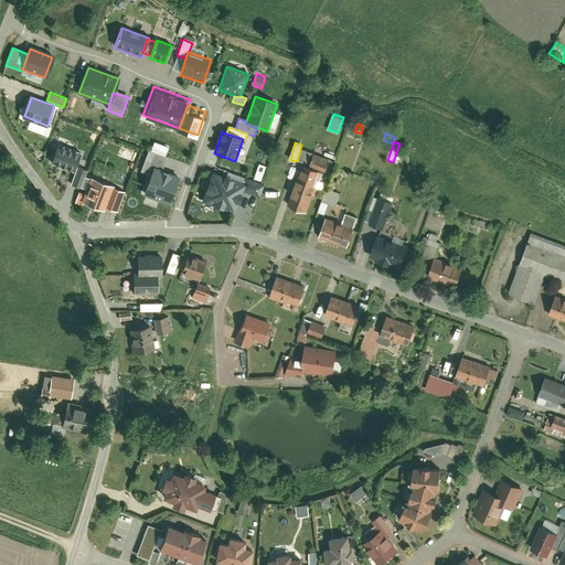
[(81,153),(59,145),(52,162),(74,171),(81,153)]
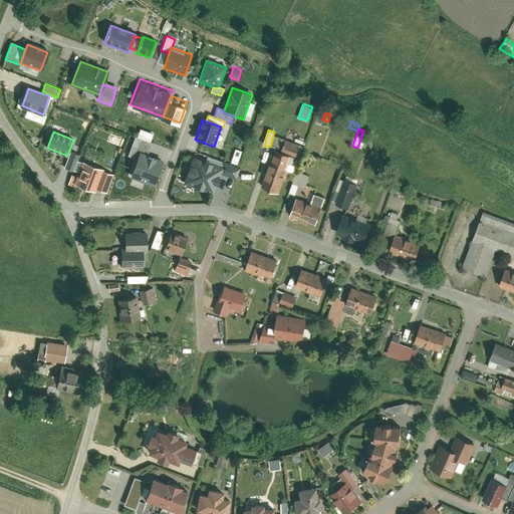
[(109,133),(105,142),(120,148),(124,139),(109,133)]
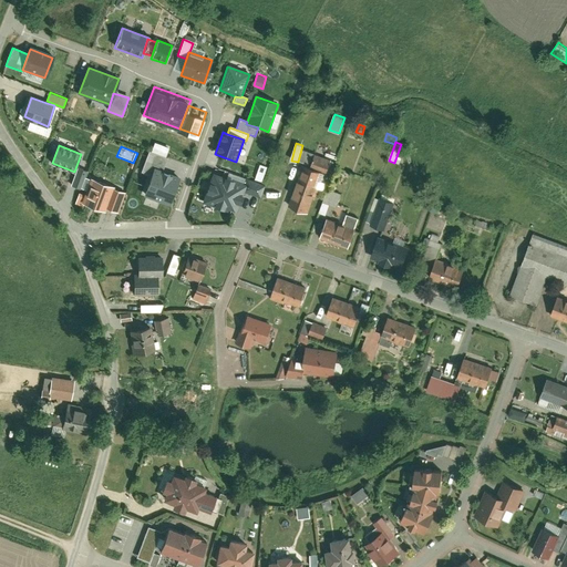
[(155,169),(162,173),(166,158),(147,152),(141,172),(153,176),(155,169)]
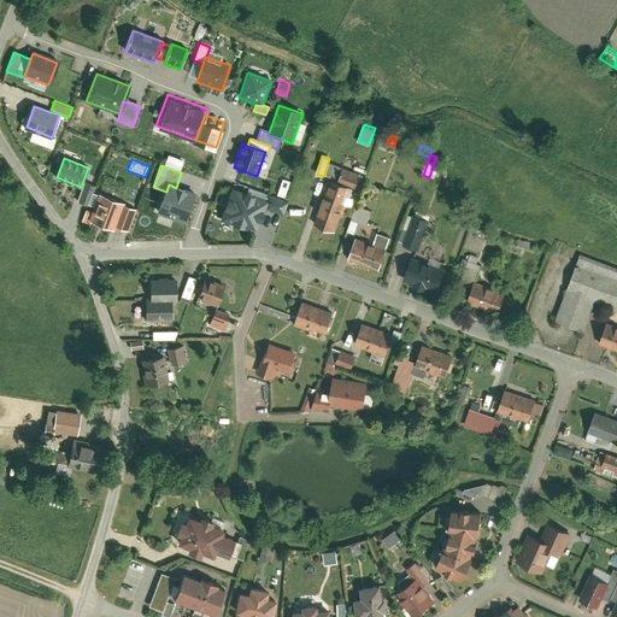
[(342,170),(339,181),(353,187),(356,187),(359,175),(342,170)]
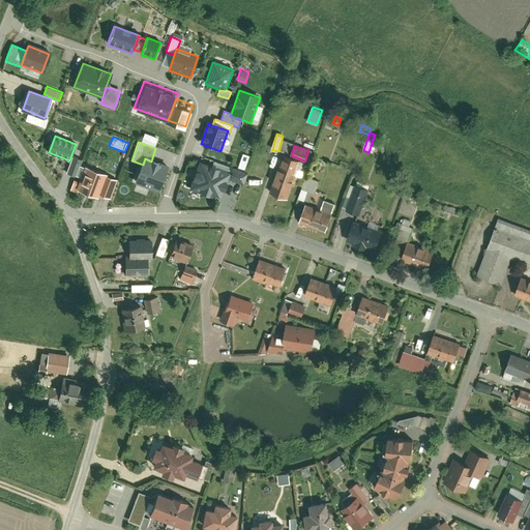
[(245,170),(249,155),(242,153),(238,168),(245,170)]
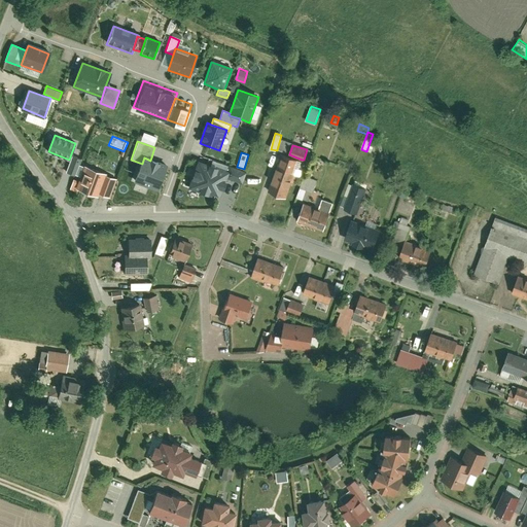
[(289,154),(282,152),(269,191),(287,198),(295,173),(301,175),(303,169),(300,167),(302,160),(289,154)]
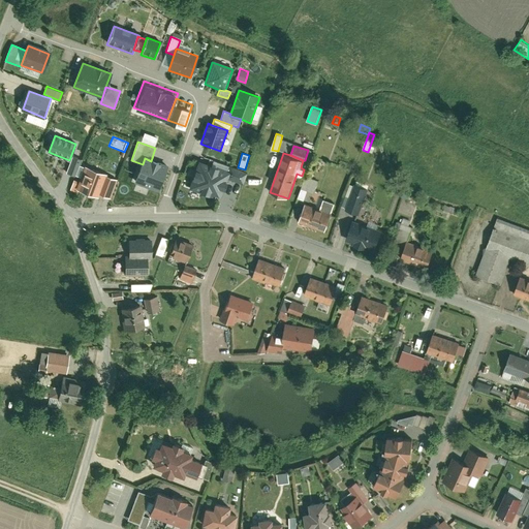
[(143,164),(134,183),(158,192),(167,167),(151,161),(145,158),(143,164)]
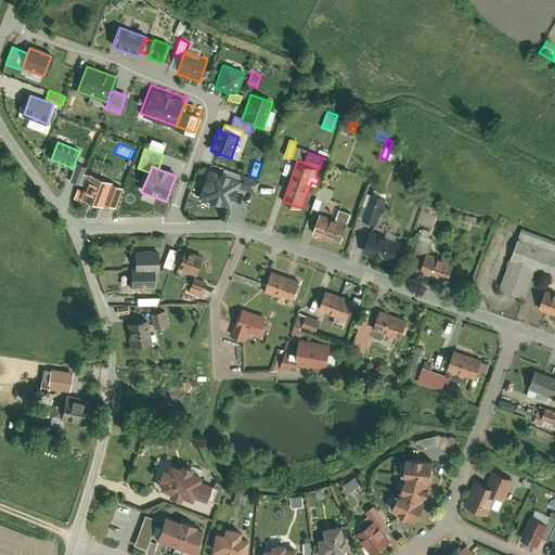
[(240,180),(209,169),(198,199),(229,209),(236,188),(240,180)]
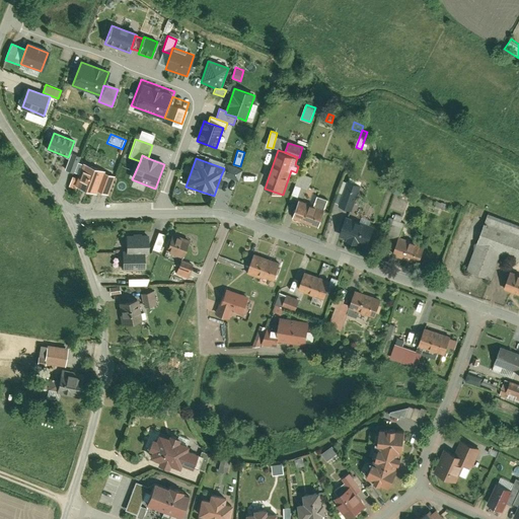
[(104,172),(84,164),(75,187),(95,195),(97,191),(103,174),(104,172)]
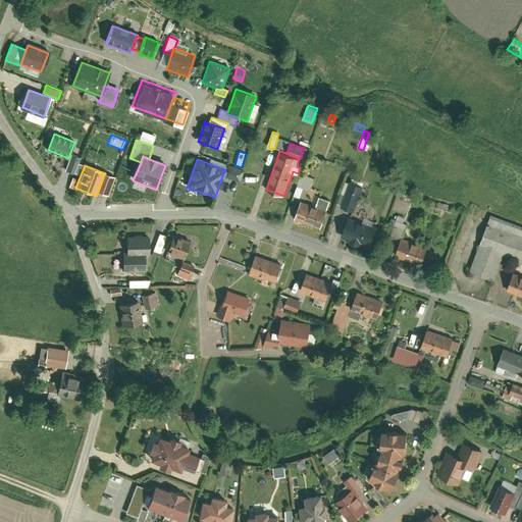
[(226,165),(225,169),(222,176),(239,181),(243,171),(226,165)]
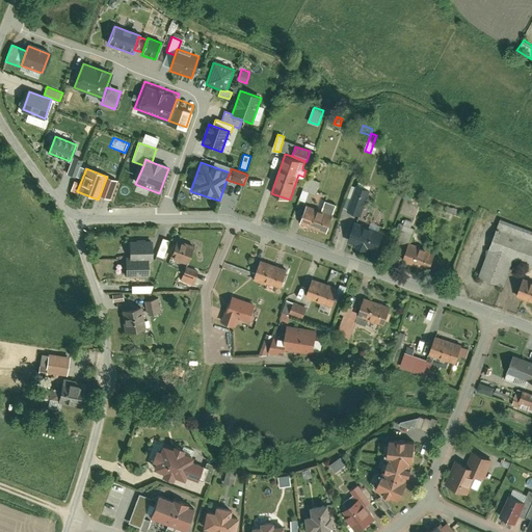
[(116,182),(106,179),(100,195),(110,200),(116,182)]
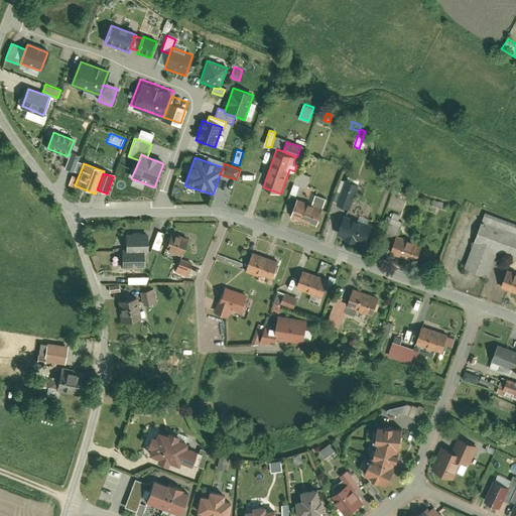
[(309,177),(298,174),(295,183),(306,187),(309,177)]
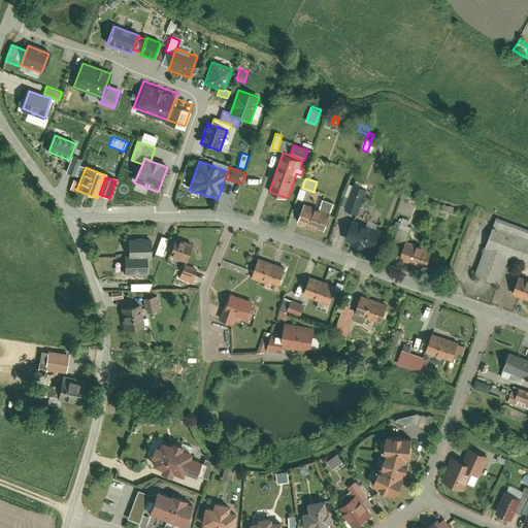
[(345,196),(350,197),(354,186),(350,184),(345,196)]
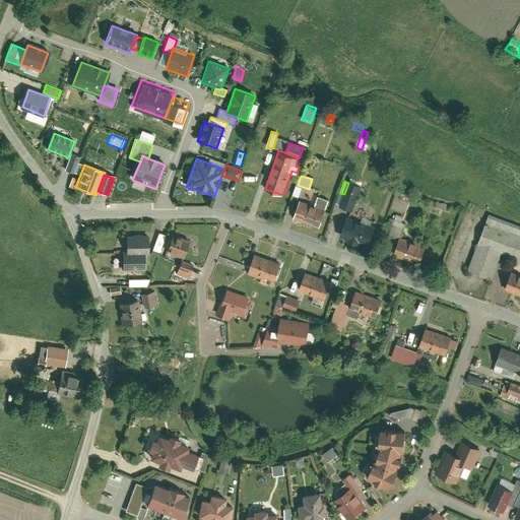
[(353,210),(362,185),(349,181),(348,183),(344,194),(340,205),(353,210)]
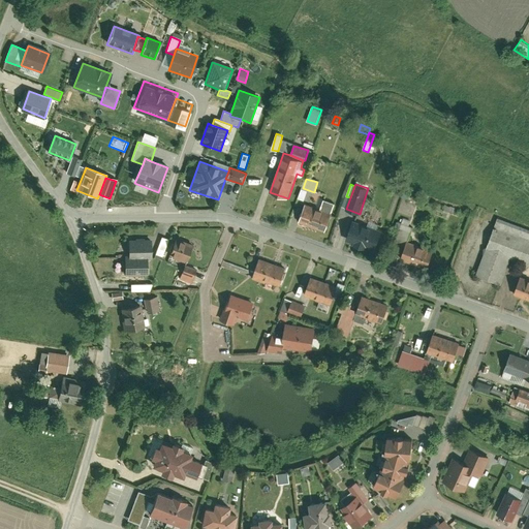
[(323,201),(320,209),(332,213),(335,205),(323,201)]
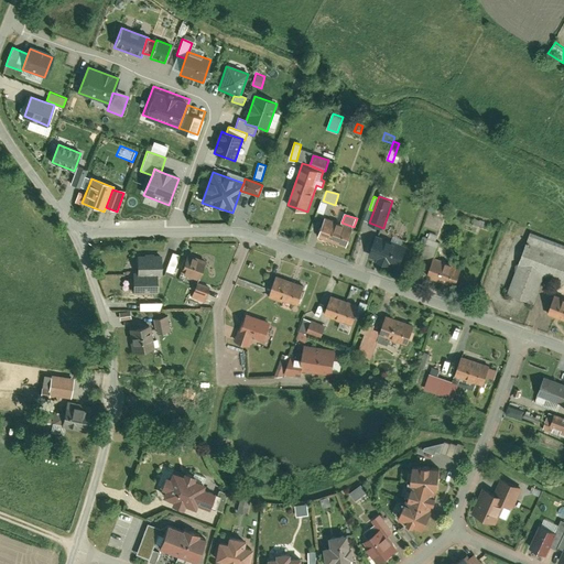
[(326,217),(318,237),(347,247),(354,227),(342,223),(326,217)]
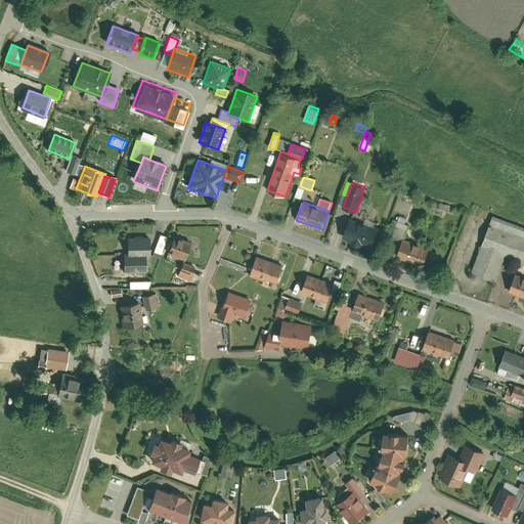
[(400,215),(397,222),(405,225),(407,218),(400,215)]
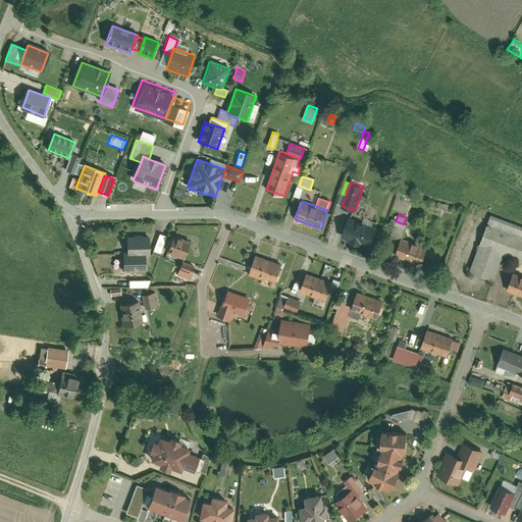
[(521,226),(491,215),(470,270),(494,279),(505,254),(521,261),(521,226)]
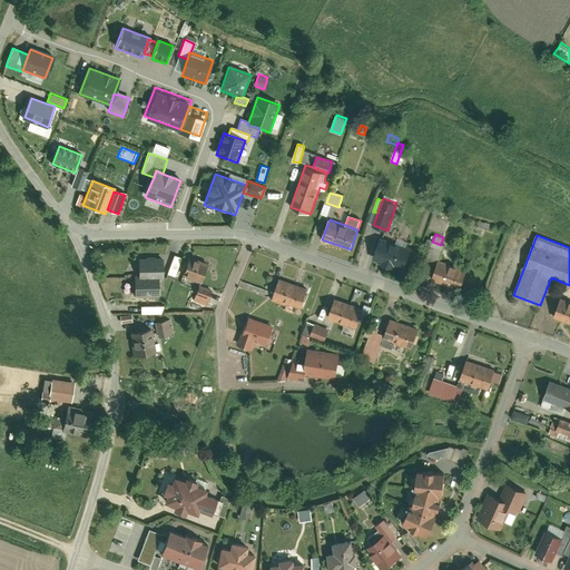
[(381,237),(373,258),(404,271),(412,249),(381,237)]
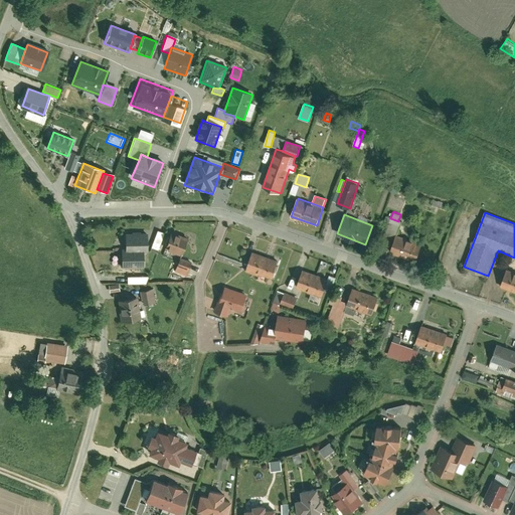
[(383,236),(393,240),(395,235),(400,222),(398,221),(390,218),(383,236)]
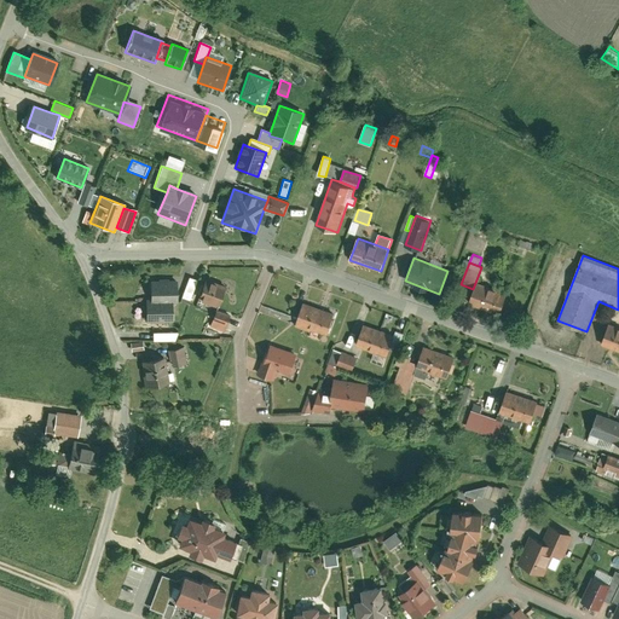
[(189,277),(183,275),(179,285),(185,288),(189,277)]
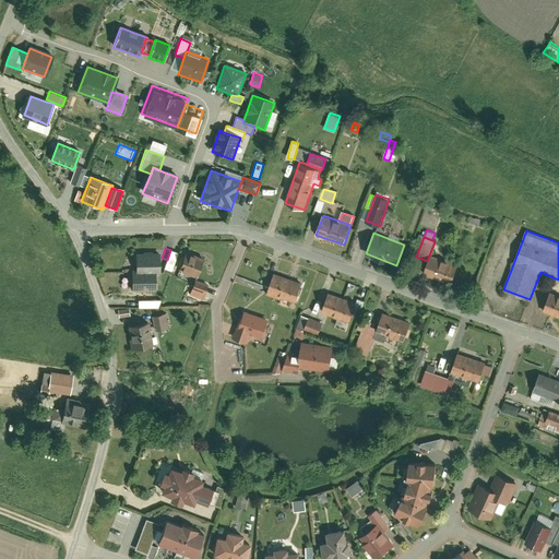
[(171,249),(170,250),(167,260),(164,268),(171,271),(178,252),(171,249)]
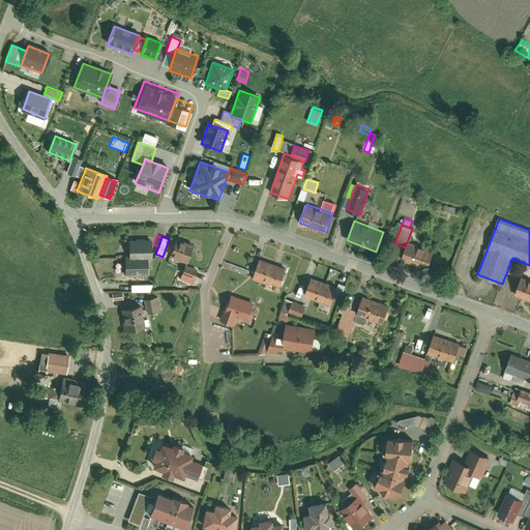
[(151,239),(128,239),(129,258),(147,258),(151,258),(151,239)]
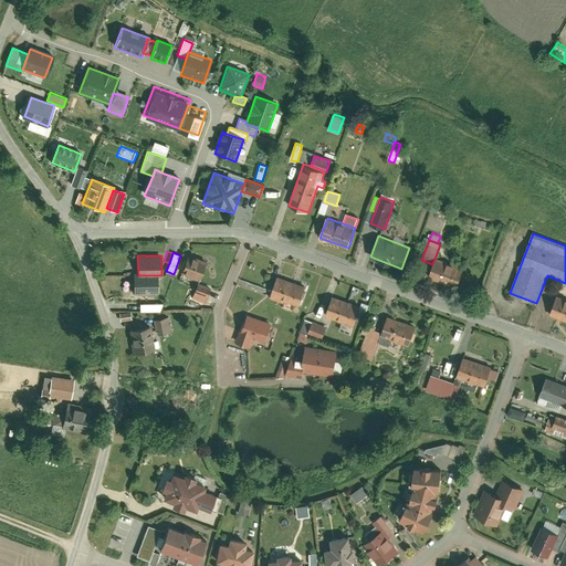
[(187,257),(180,273),(199,281),(206,264),(187,257)]
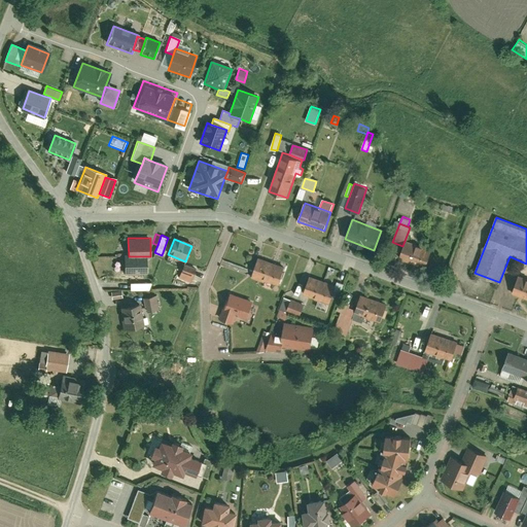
[(398,257),(425,268),(431,250),(405,241),(402,246),(398,257)]
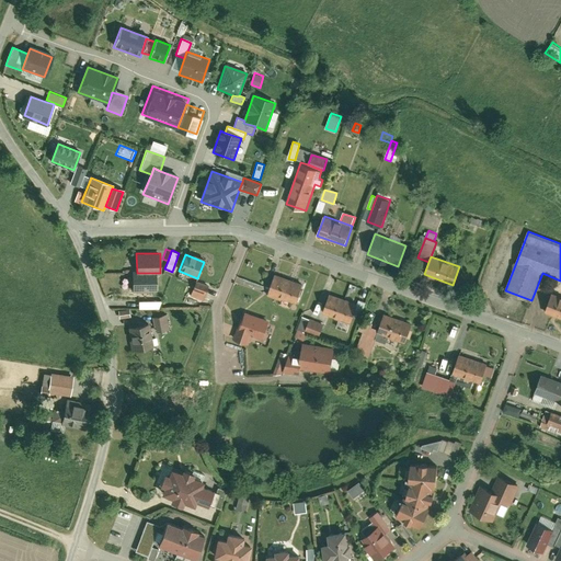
[(156,292),(156,273),(137,273),(130,273),(130,292),(156,292)]
